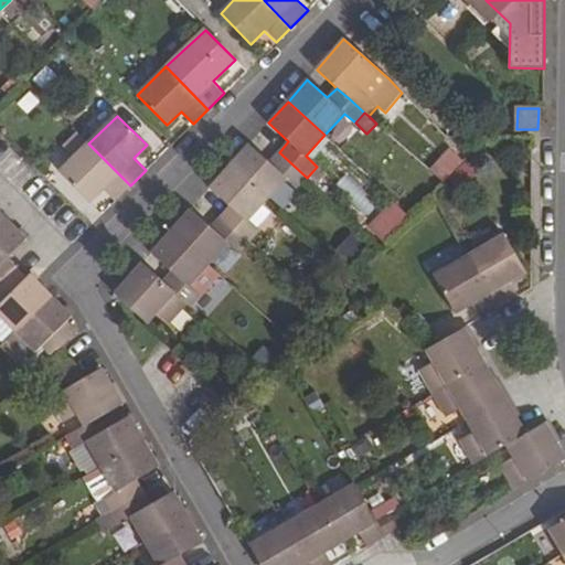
[(88,144),(60,171),(89,202),(103,189),(115,201),(130,185),(88,144)]
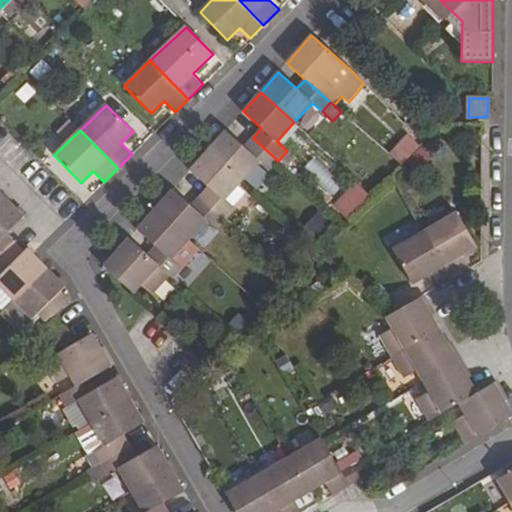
[(225,131),(209,150),(242,180),(259,162),(269,170),(278,161),(253,138),(245,147),(225,131)]
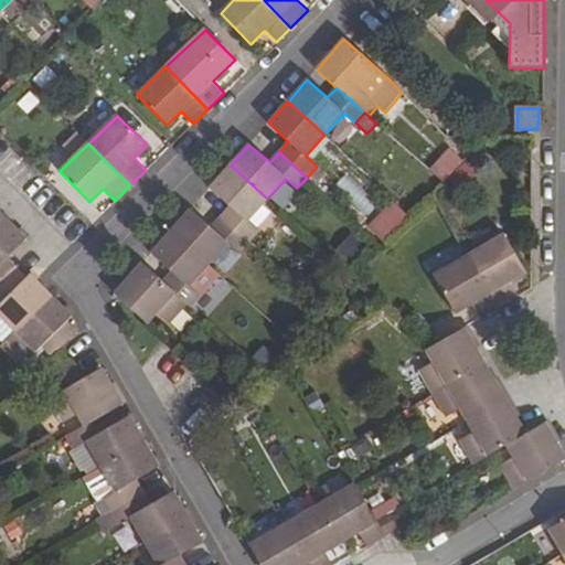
[(443,183),(464,163),(450,150),(430,172),(443,183)]
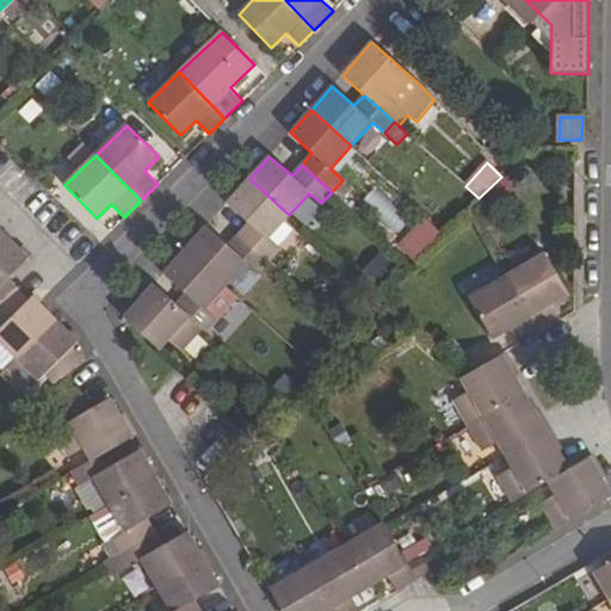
[(250,223),(240,235),(269,261),(282,248),(269,238),(289,215),(250,179),(228,203),(250,223)]
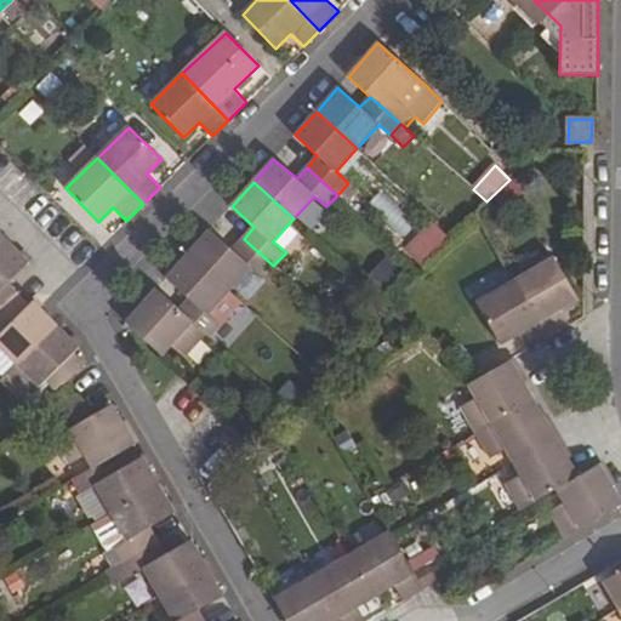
[(402,239),(415,223),(379,191),(365,206),(402,239)]
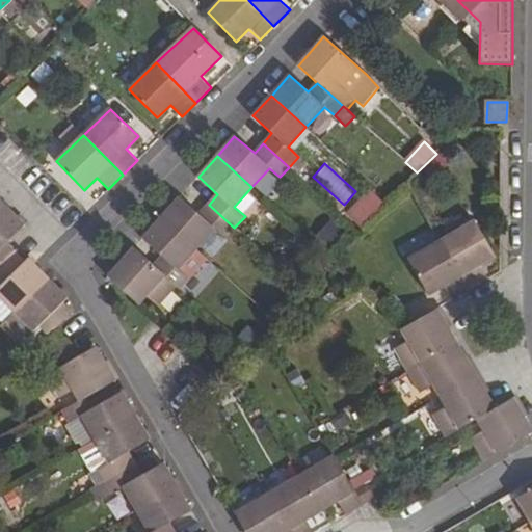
[(369,187),(344,211),(358,227),(383,203),(369,187)]
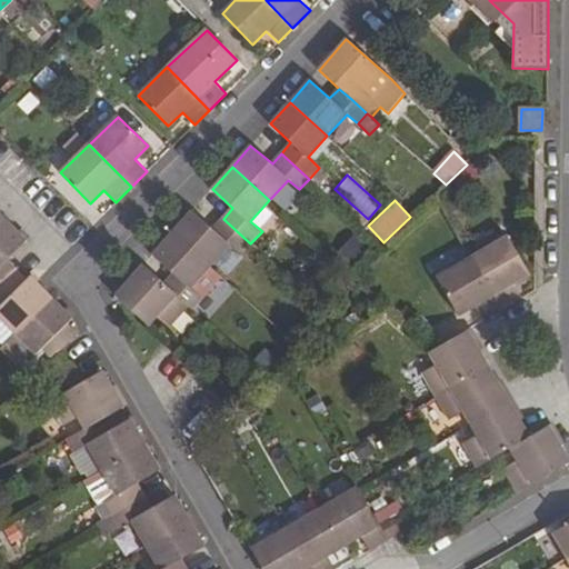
[(193,210),(173,232),(210,267),(229,246),(239,255),(250,243),(223,219),(212,229),(193,210)]
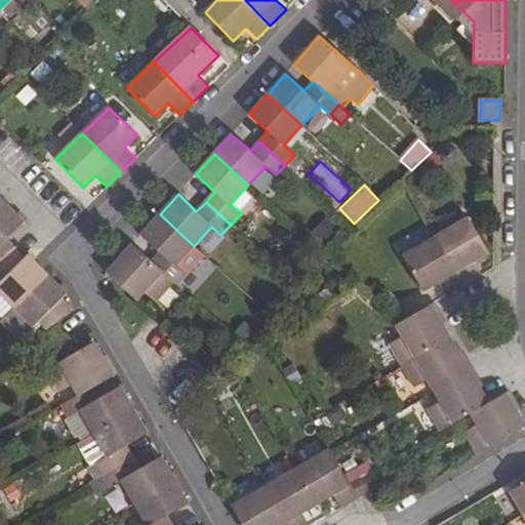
[(4,203),(0,206),(0,265),(15,250),(6,240),(24,224),(4,203)]
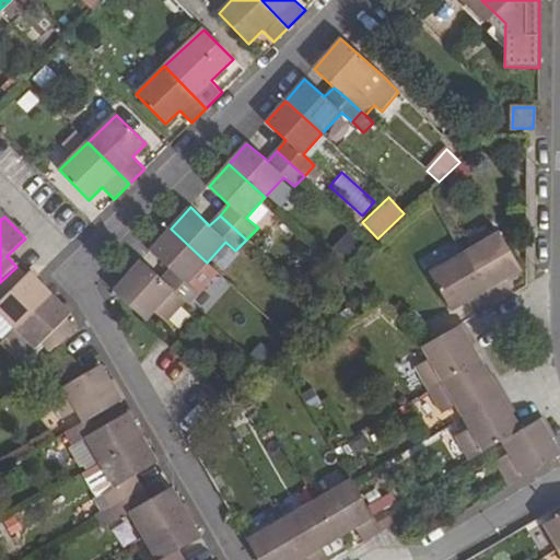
[(170,269),(161,279),(185,302),(188,304),(199,293),(188,283),(207,263),(171,229),(151,251),(170,269)]
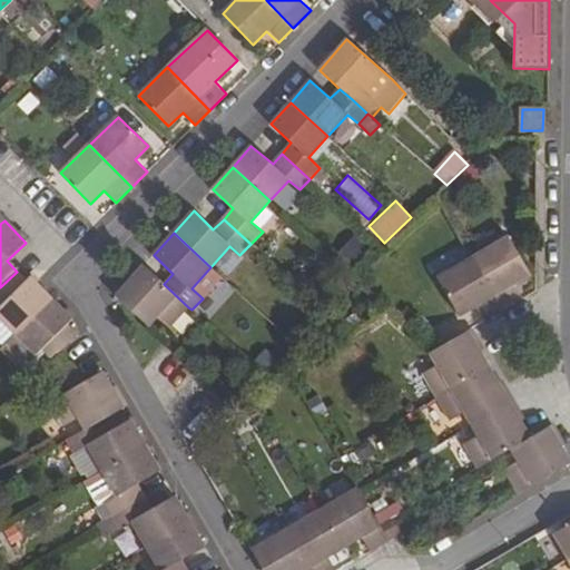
[(359,234),(338,244),(347,262),(367,251),(359,234)]
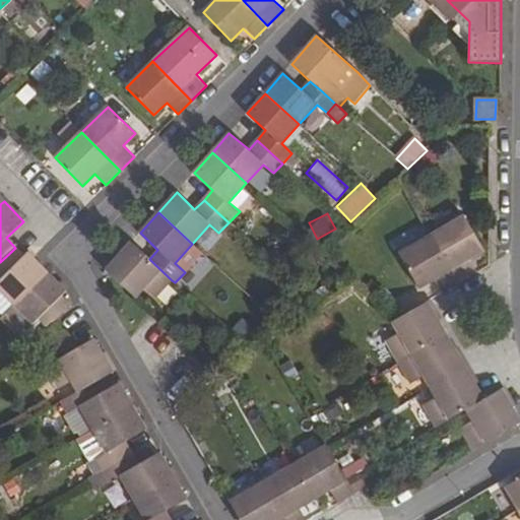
[(465,216),(432,236),(458,283),(476,273),(468,259),(483,251),(465,216)]
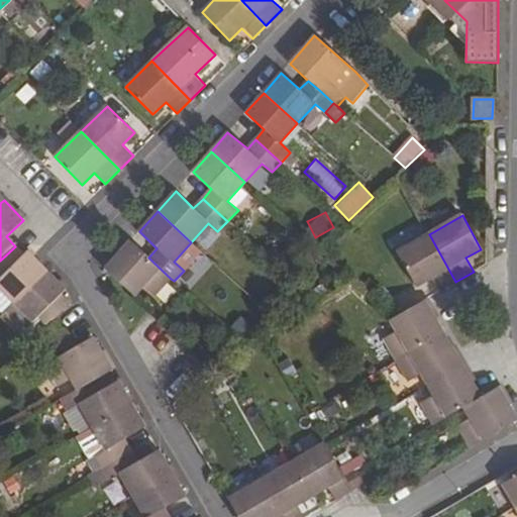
[(429,234),(397,252),(416,287),(433,278),(440,292),(455,282),(429,234)]
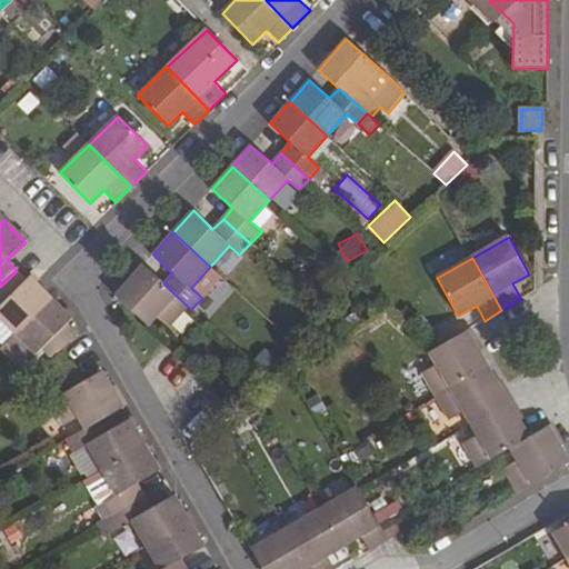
[(143,266),(116,297),(147,326),(157,316),(169,328),(188,307),(163,283),(143,266)]
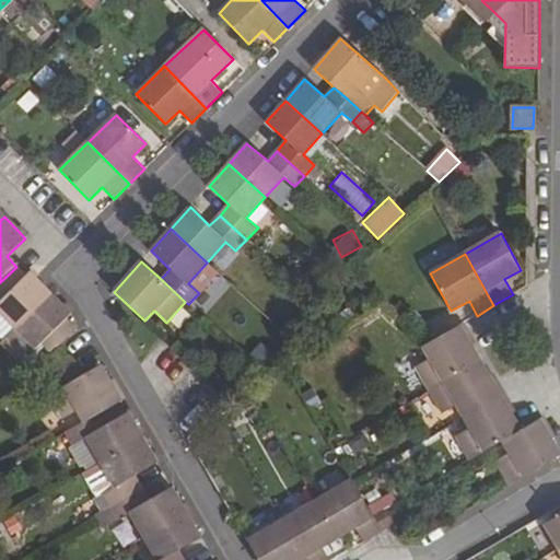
[(16,267),(0,282),(0,302),(0,313),(16,328),(51,294),(30,272),(25,277),(16,267)]
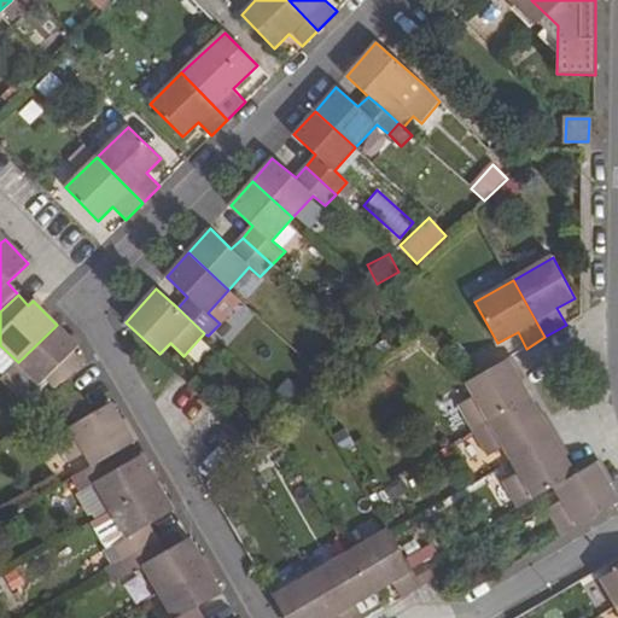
[(57,325),(18,362),(39,385),(45,380),(56,391),(62,385),(86,362),(74,351),(79,347),(57,325)]
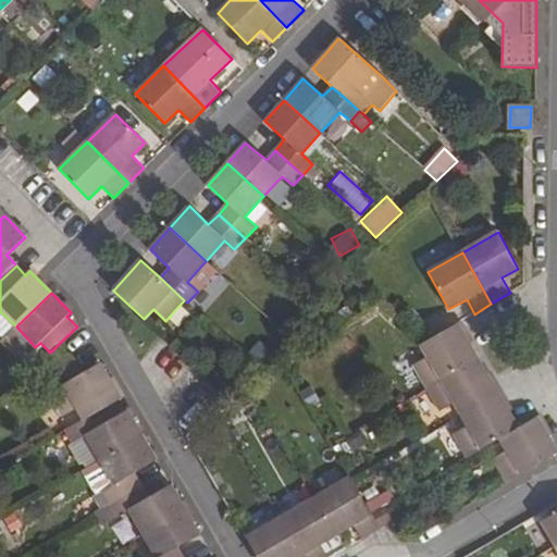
[(16,326),(0,311),(0,336),(2,339),(16,326)]
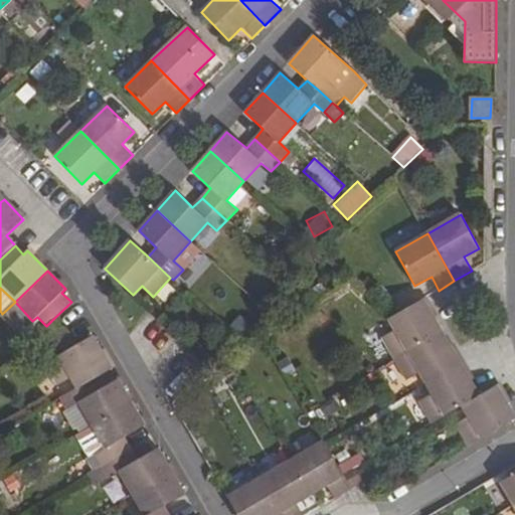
[(422,299),(389,319),(395,331),(382,338),(394,358),(442,331),(422,299)]
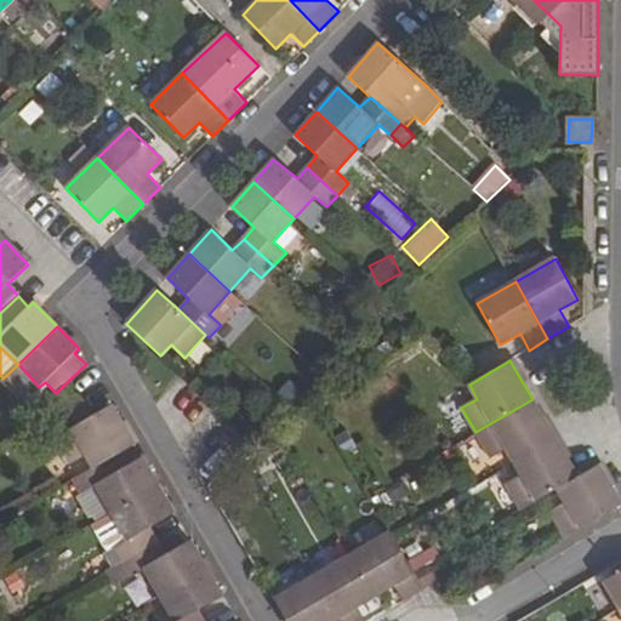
[(39,387),(18,364),(3,379),(0,381),(22,405),(39,387)]
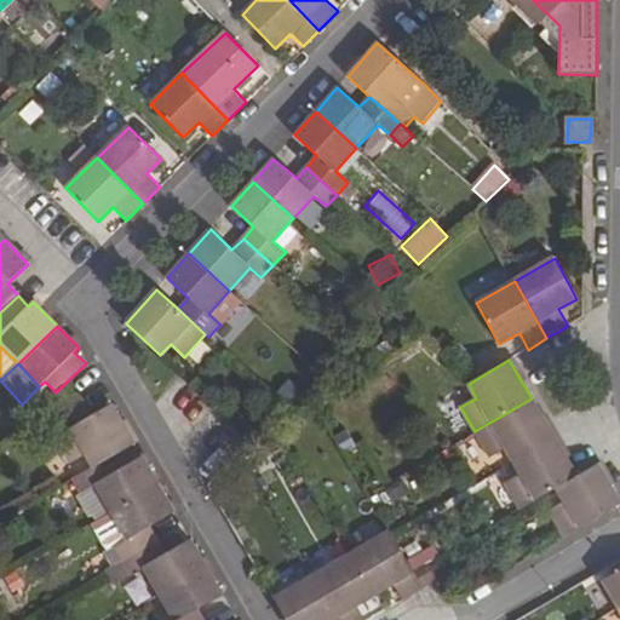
[(286,377),(276,391),(294,403),(304,389),(286,377)]
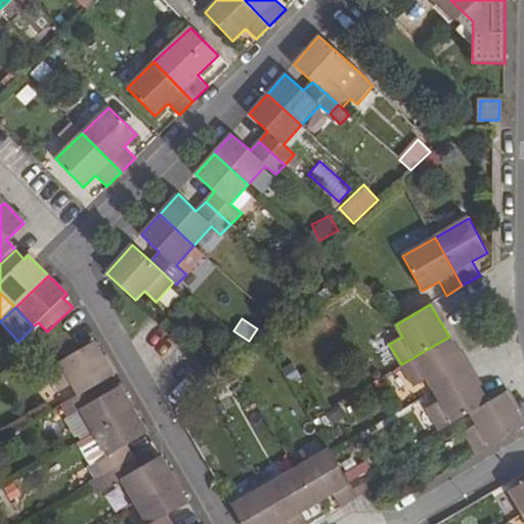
[(449,337),(401,364),(413,386),(427,379),(434,391),(469,370),(449,337)]
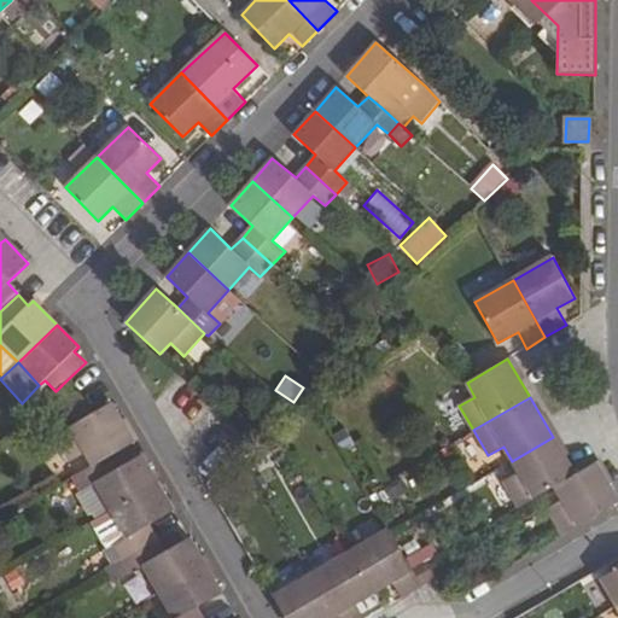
[(91,417),(54,437),(69,462),(87,453),(93,466),(108,458),(133,443),(111,403),(91,417)]
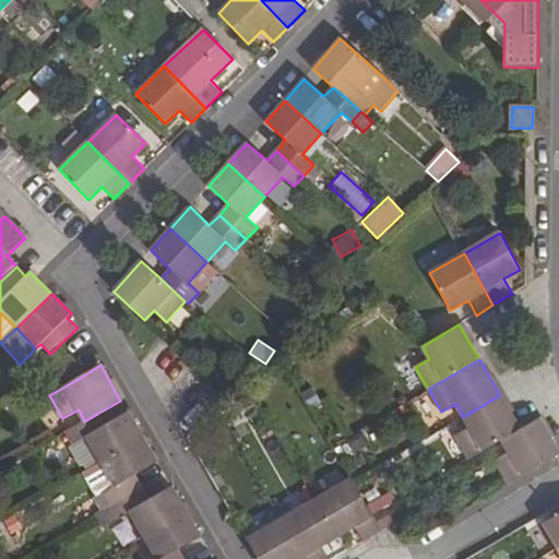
[(500,395),(463,417),(470,429),(456,436),(470,460),(502,440),(520,430),(500,395)]
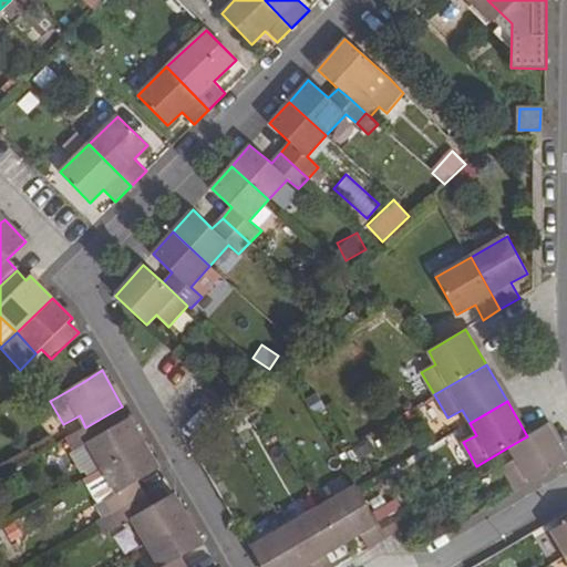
[(85,428),(68,437),(74,450),(86,444),(101,468),(144,443),(129,419),(105,431),(99,420),(85,428)]
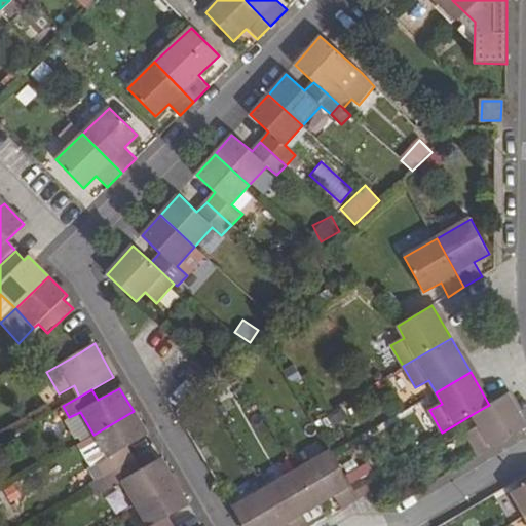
[(489,405),(473,414),(478,425),(465,434),(478,456),(525,428),(525,424),(506,396),(489,405)]
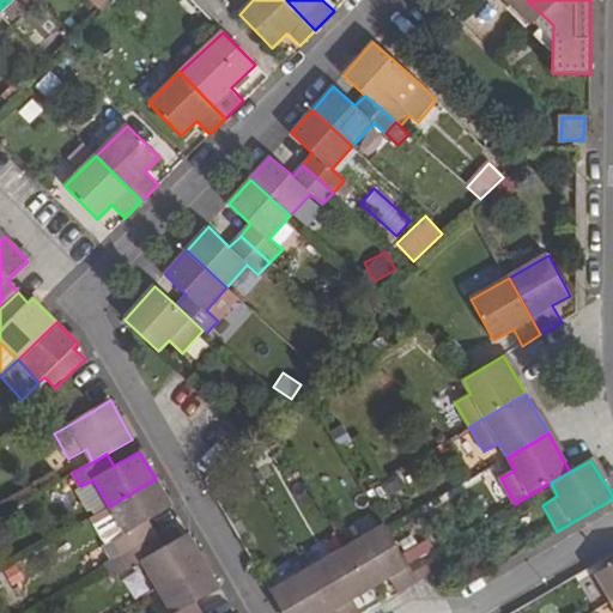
[(156,479),(109,507),(125,534),(113,541),(121,556),(155,535),(146,522),(171,508),(156,479)]
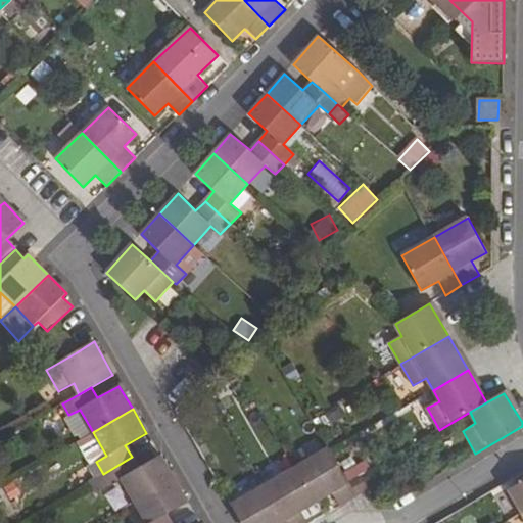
[(329,448),(295,467),(316,502),(333,492),(340,506),(357,496),(348,482),(330,449),(329,448)]
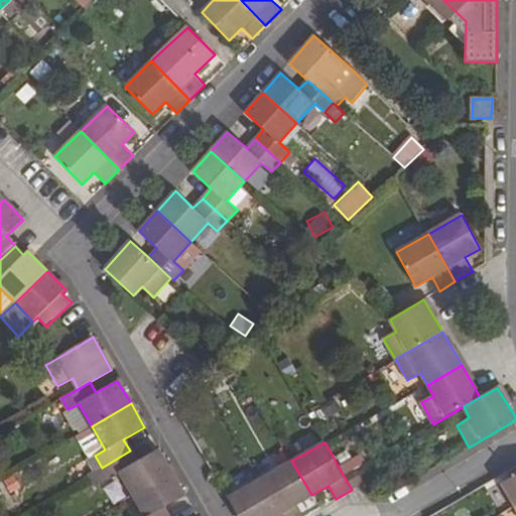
[(130,450),(102,468),(109,479),(118,473),(132,496),(172,474),(157,450),(137,462),(130,450)]
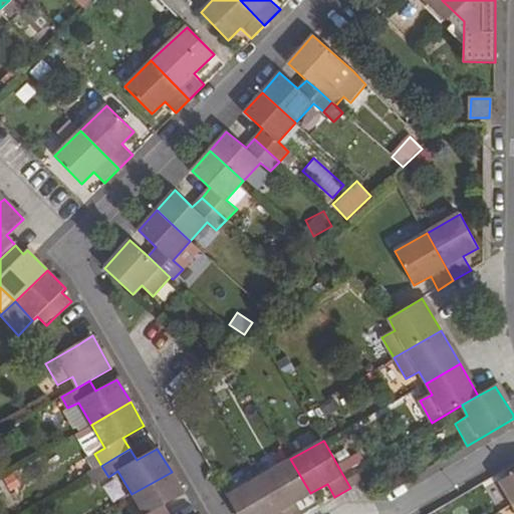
[(290,459),(259,478),(279,513),(302,513),(295,501),(310,493),(290,459)]
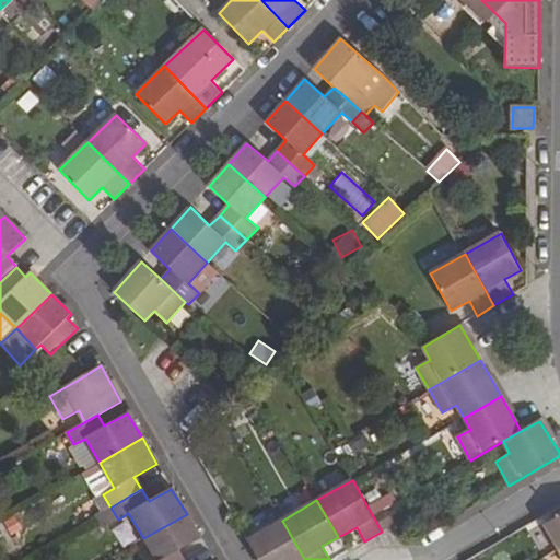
[(187,514),(143,538),(155,559),(183,559),(178,550),(201,537),(187,514)]
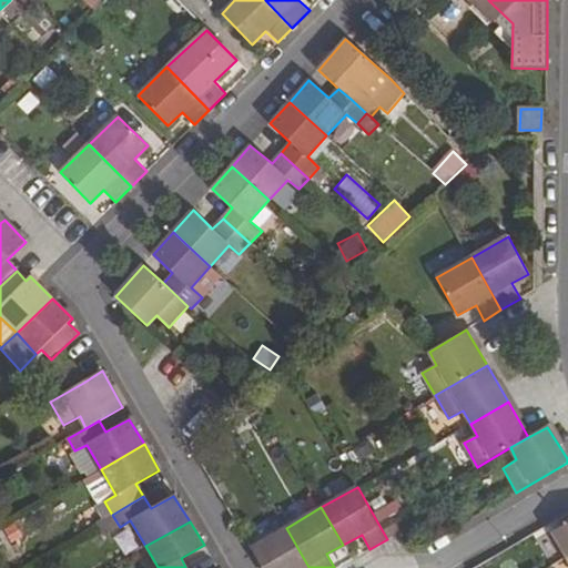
[(567,523),(550,533),(566,558),(567,557),(567,523)]
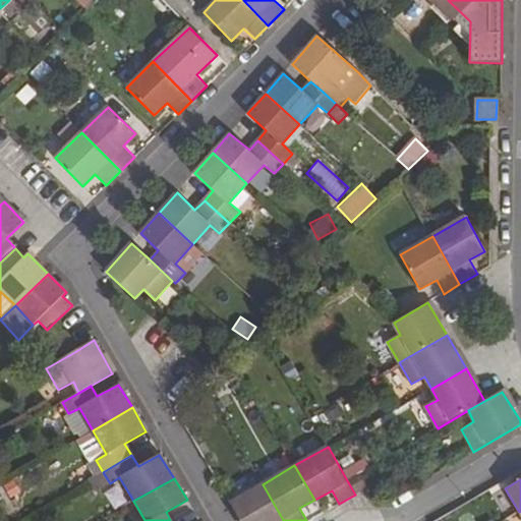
[(103,490),(110,508),(125,502),(117,483),(103,490)]
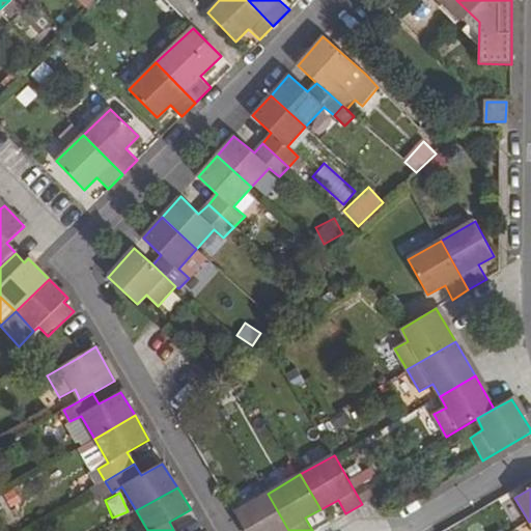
[(288,530),(268,494),(234,512),(245,530),(288,530)]
